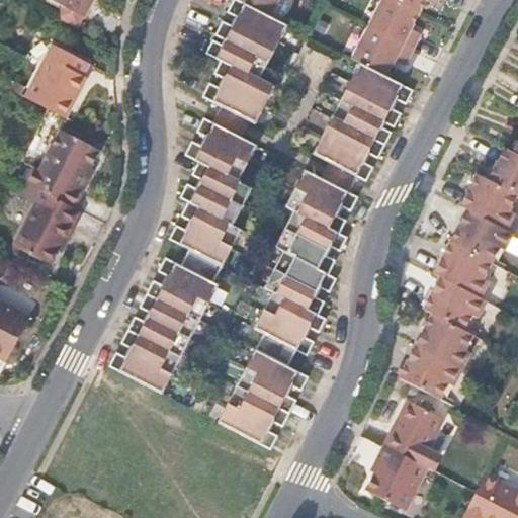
[(47,0),(84,18),(91,4),(82,0),(47,0)]
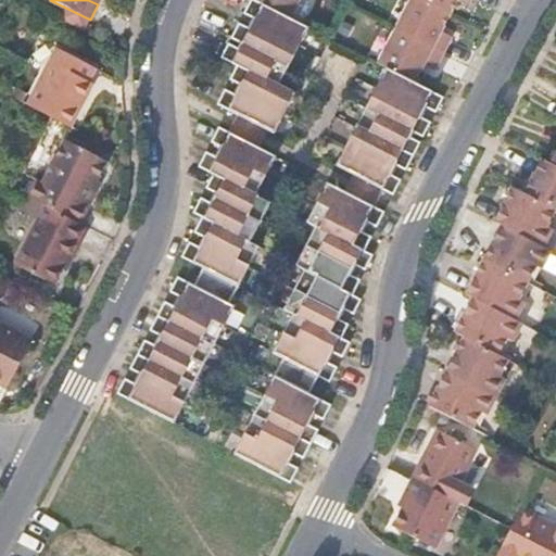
[(254,19),(250,22),(299,46),(308,27),(290,17),(255,0),(251,0),(243,13),(254,19)]
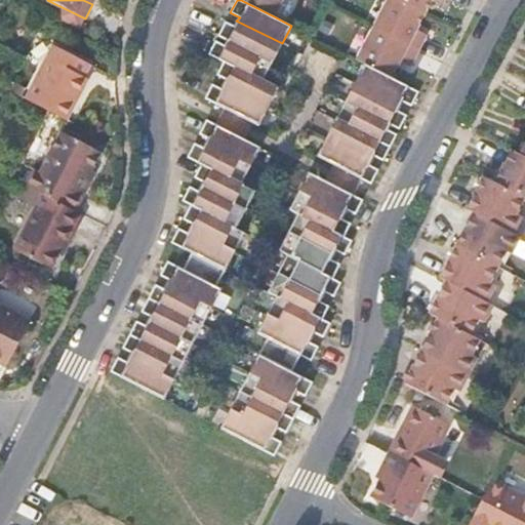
[(241,0),(274,16),(282,0),(241,0)]
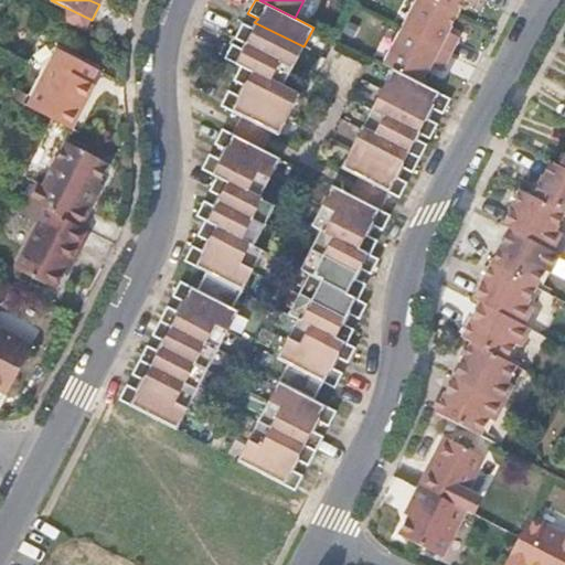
[(432,0),(416,0),(403,29),(451,54),(461,35),(450,29),(458,13),(432,0)]
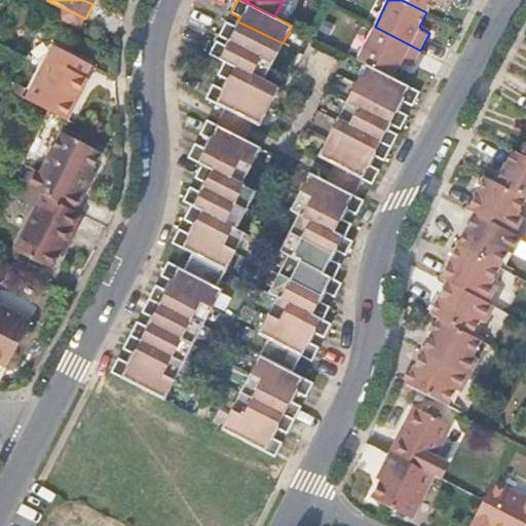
[(402,0),(426,12),(433,0),(442,0),(445,1),(445,0),(402,0)]
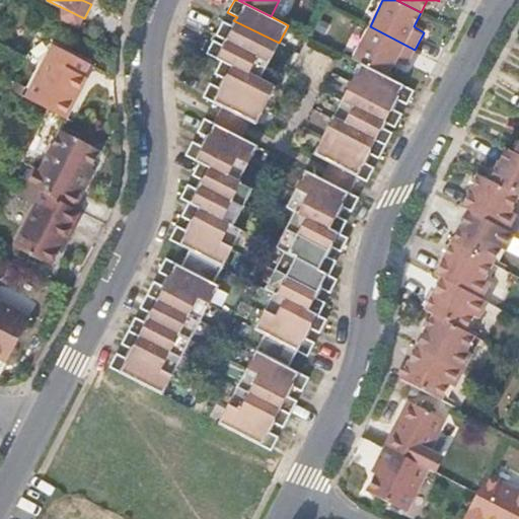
[(223,39),(269,62),(279,43),(233,20),(231,25),(223,21),(216,35),(223,39)]
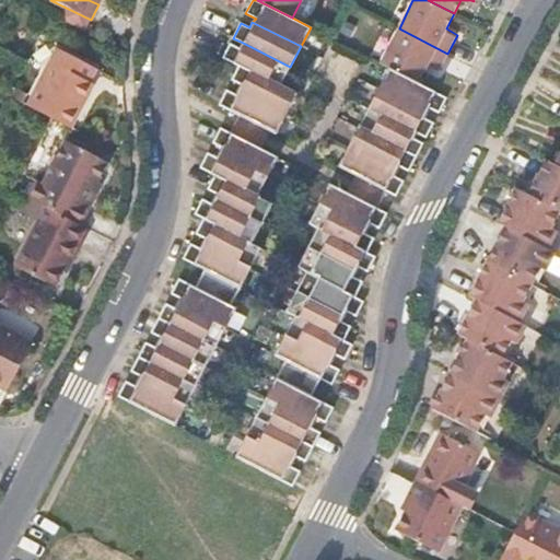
[(399,28),(381,63),(391,68),(419,83),(428,66),(439,71),(447,54),(399,28)]
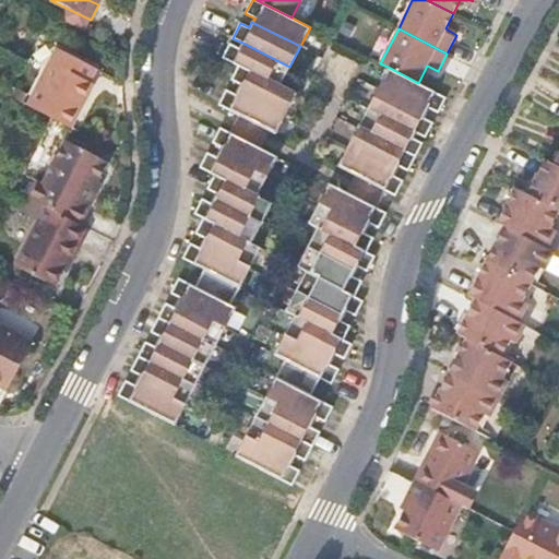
[(239,67),(278,86),(289,67),(240,42),(239,48),(230,43),(223,59),(239,67)]
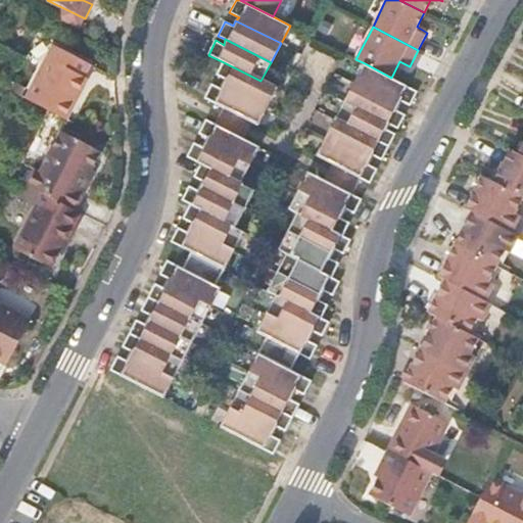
[(53,47),(27,99),(60,117),(66,121),(75,106),(88,80),(83,77),(89,64),(53,47)]
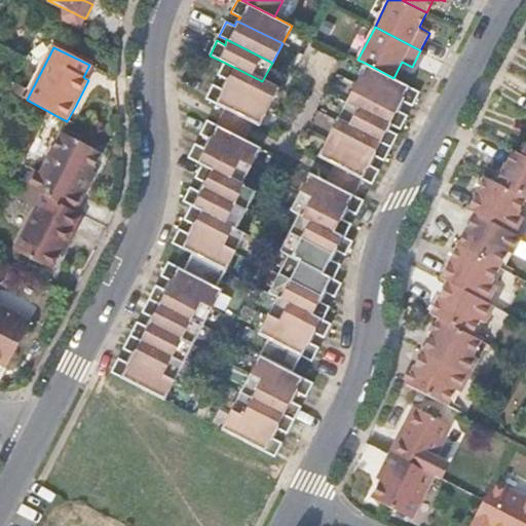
[(224,84),(270,108),(280,90),(262,81),(225,63),(219,75),(227,80),(224,84)]
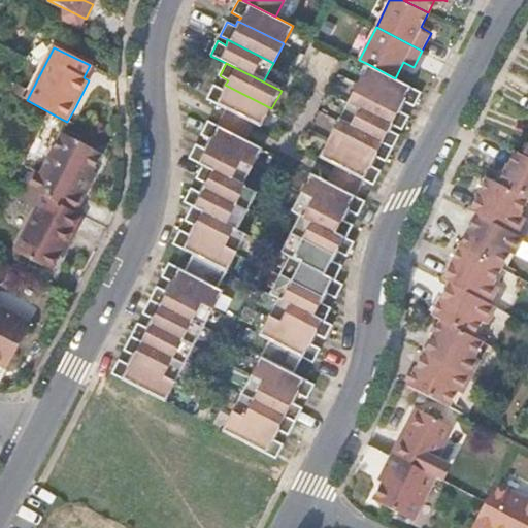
[(359,83),(406,106),(406,101),(416,105),(418,100),(422,92),(395,78),(368,64),(359,83)]
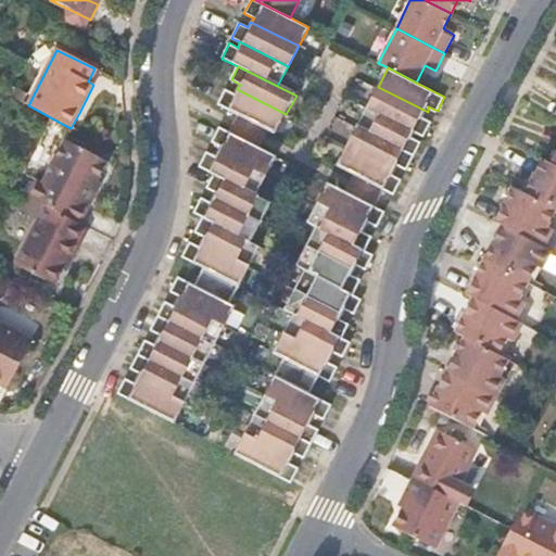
[(368,106),(418,131),(426,135),(429,128),(432,121),(425,116),(428,112),(378,87),(368,106)]
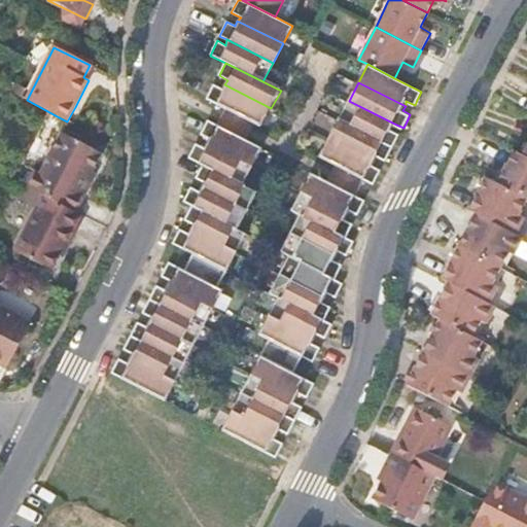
[(207,100),(226,110),(256,125),(261,128),(272,108),(271,108),(224,84),(223,90),(213,85),(207,100)]
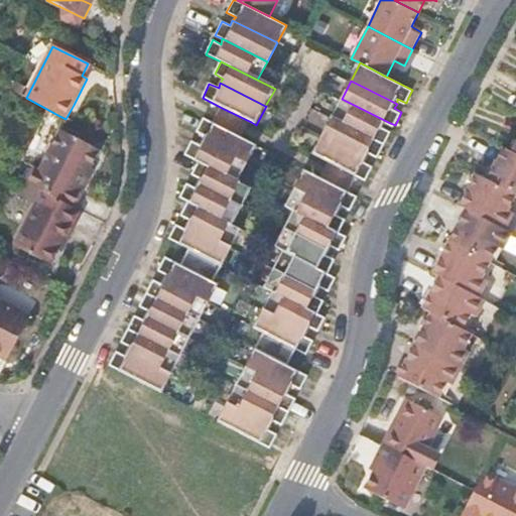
[(332,117),(385,143),(390,134),(391,130),(384,127),(388,122),(342,99),(332,117)]
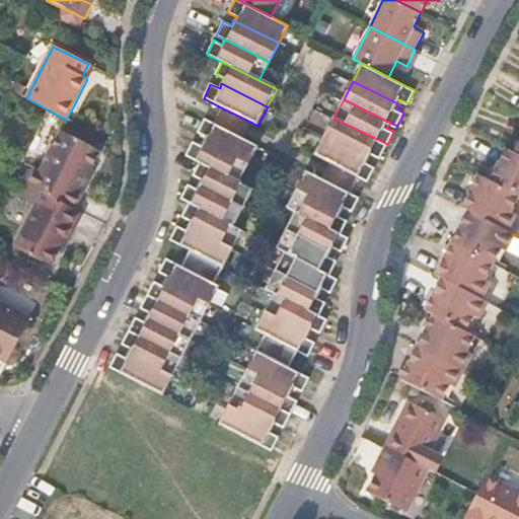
[(223,108),(216,124),(244,138),(252,123),(223,108)]
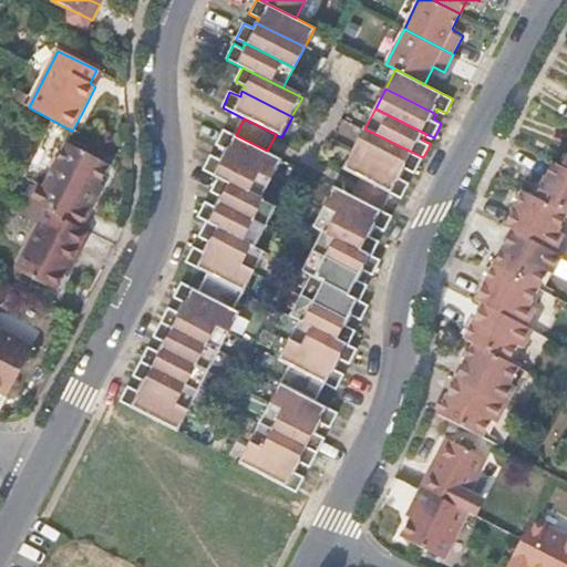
[(219,154),(268,179),(280,157),(267,151),(236,135),(222,127),(214,145),(223,150),(219,154)]
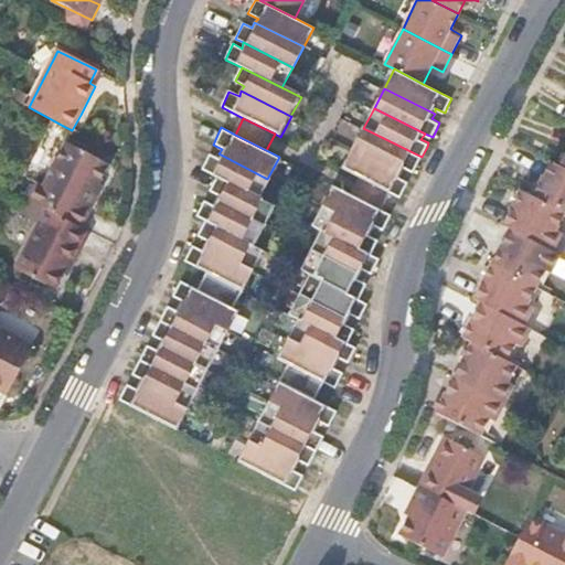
[(353,147),(403,172),(404,166),(415,172),(419,163),(422,157),(363,128),(353,147)]
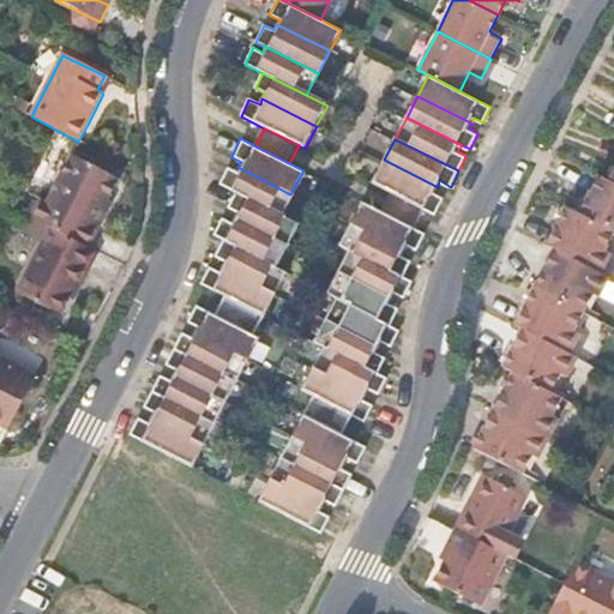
[(49,228),(88,247),(97,228),(89,224),(101,200),(106,203),(118,178),(72,155),(48,203),(41,198),(31,218),(49,228)]
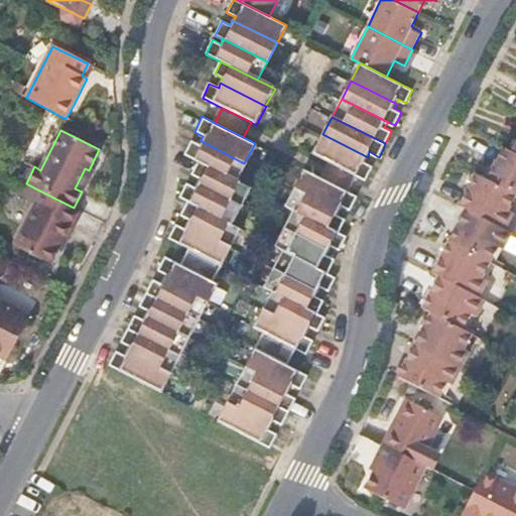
[(313,154),(330,162),(358,176),(367,180),(370,174),(374,166),(364,161),(368,157),(323,134),(313,154)]
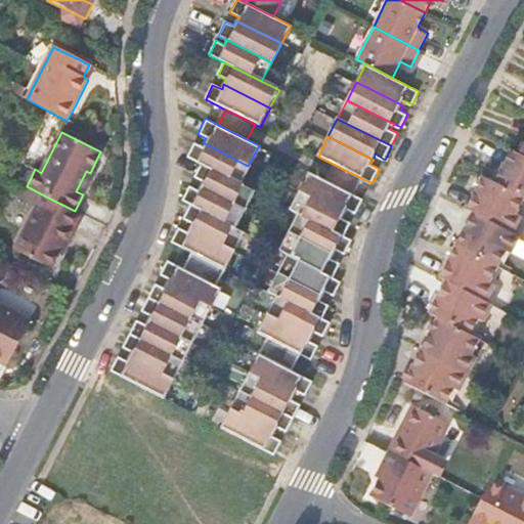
[(199,164),(238,184),(248,166),(203,142),(201,147),(192,143),(188,150),(185,158),(199,164)]
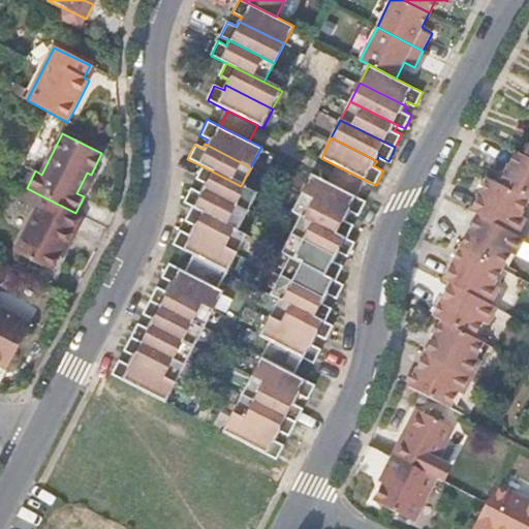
[(517,149),(499,181),(528,195),(528,154),(526,153),(517,149)]
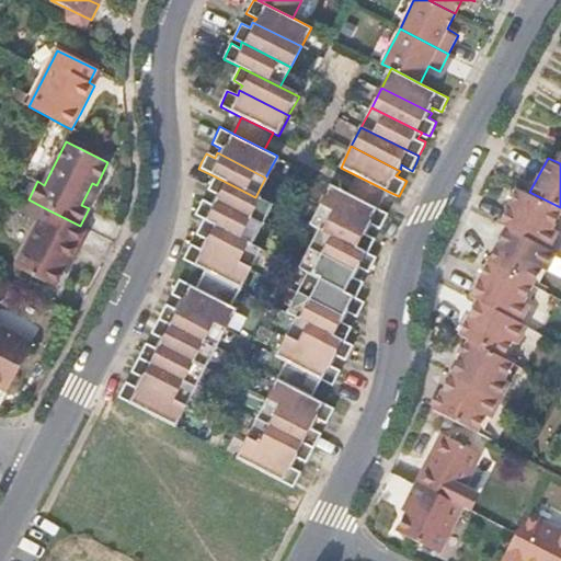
[(210,198),(260,224),(271,204),(255,197),(213,175),(205,191),(214,195),(210,198)]
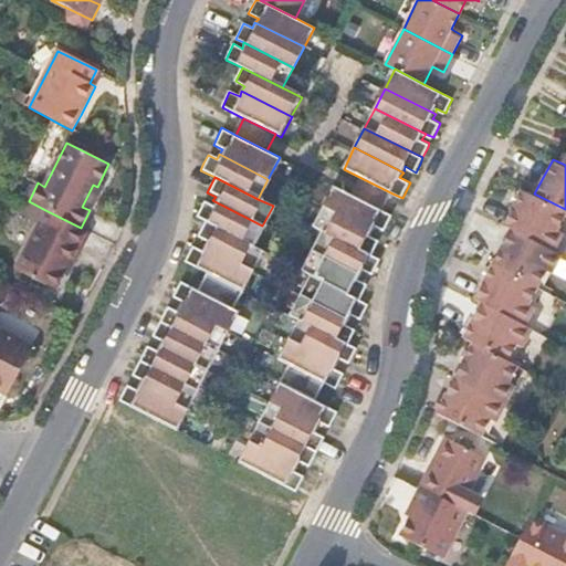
[(353,194),(384,209),(392,194),(362,178),(353,194)]
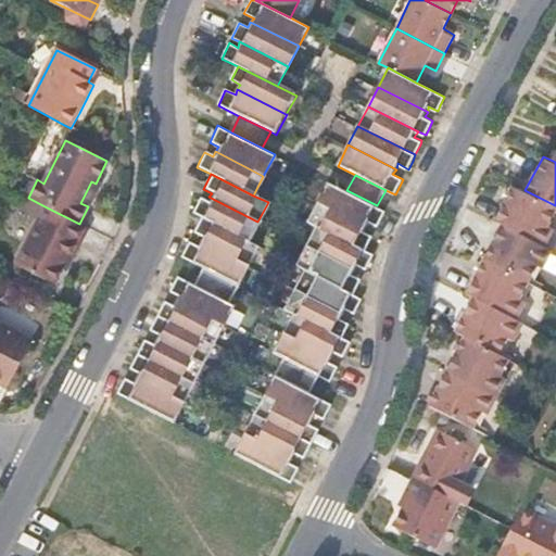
[(319,202),(368,227),(369,220),(379,225),(387,211),(377,205),(346,190),(330,181),(319,202)]
